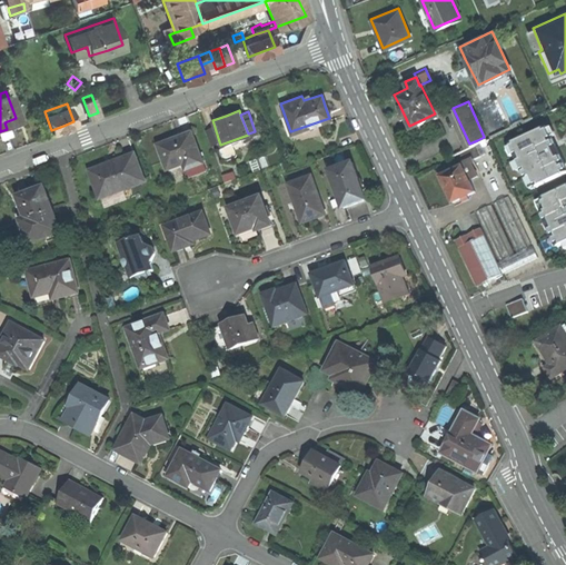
[(209,141),(218,138),(214,124),(204,127),(209,141)]
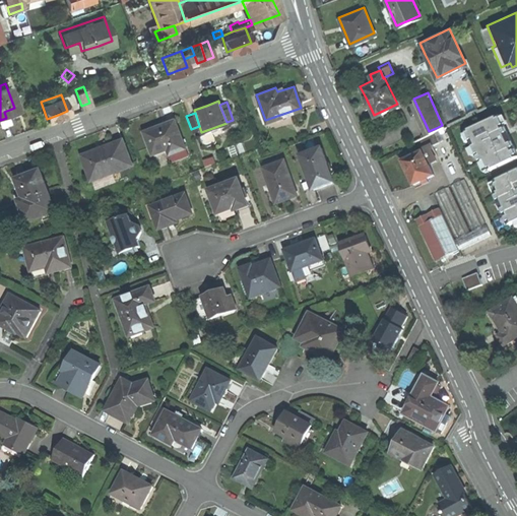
[(464,128),(478,159),(483,157),(488,168),(516,154),(504,127),(498,113),(464,128)]
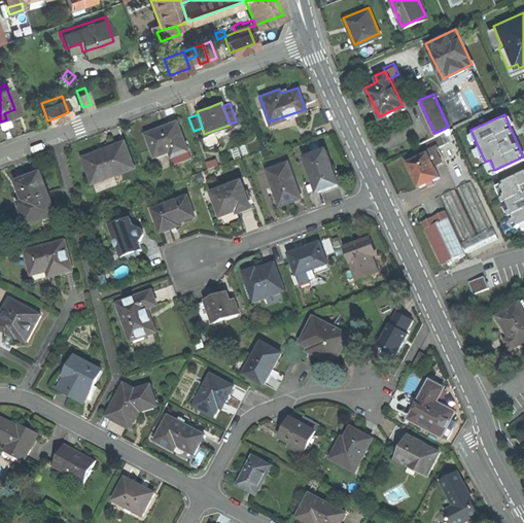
[(159,126),(144,131),(153,153),(169,148),(170,153),(186,147),(176,119),(159,126)]
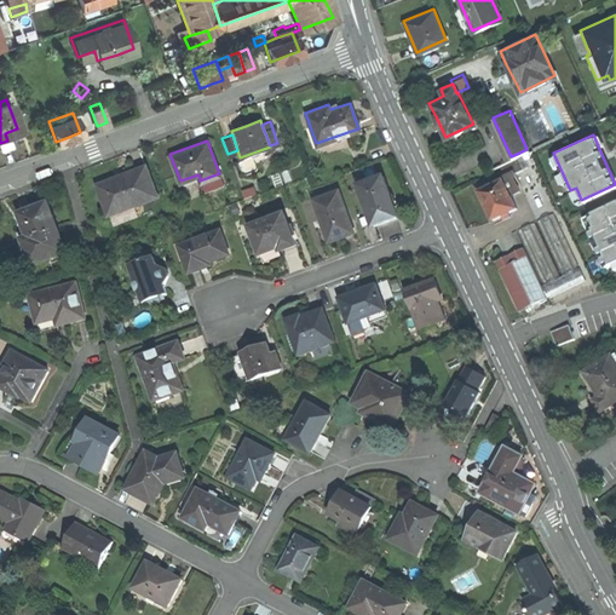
[(494,164),(500,176),(510,171),(525,164),(519,153),(511,156),(494,164)]
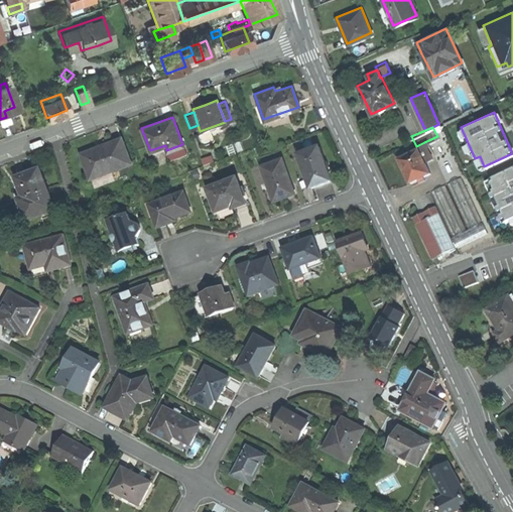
[(80,151),(89,175),(129,160),(120,136),(99,144),(80,151)]
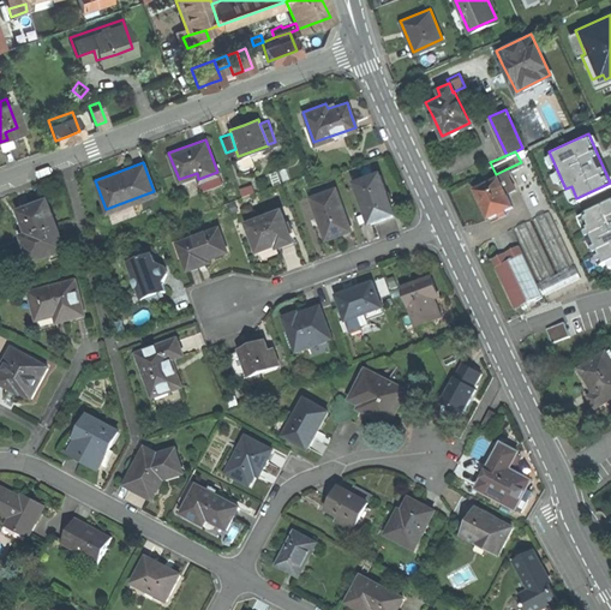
[(496,175),(473,186),(479,199),(486,214),(510,203),(503,190),(513,185),(505,169),(496,174),(496,175)]
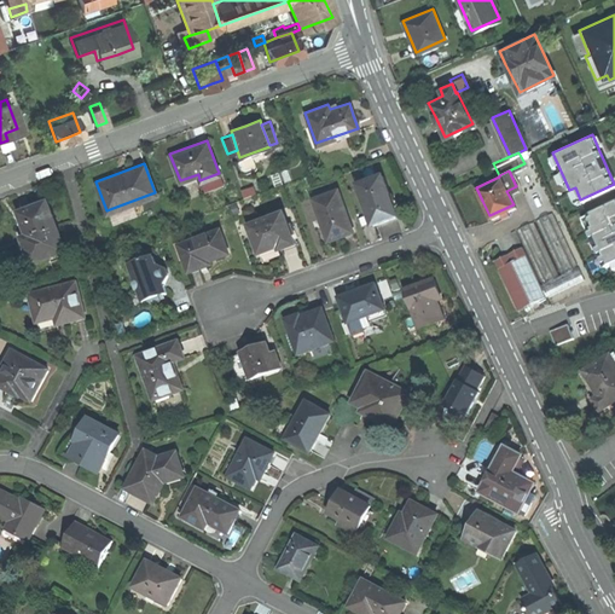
[(381,173),(357,181),(371,221),(383,216),(395,213),(381,173)]
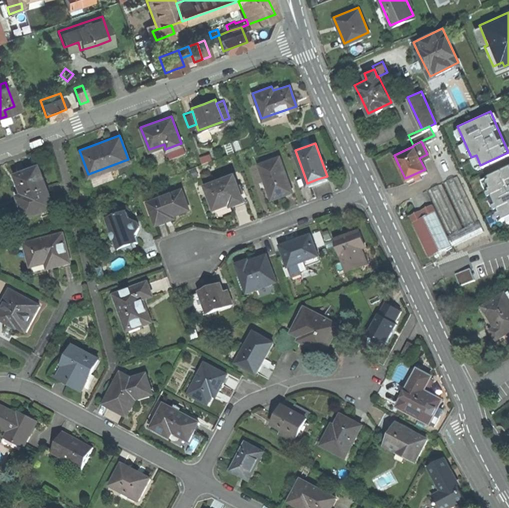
[(198,156),(200,161),(209,157),(207,152),(198,156)]
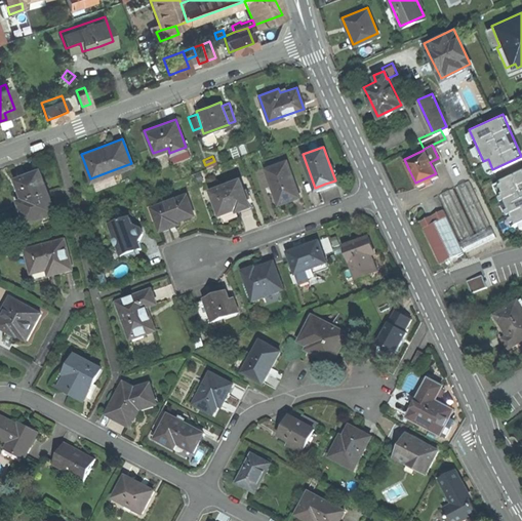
[(277,202),(288,197),(298,194),(285,159),(264,166),(277,202)]
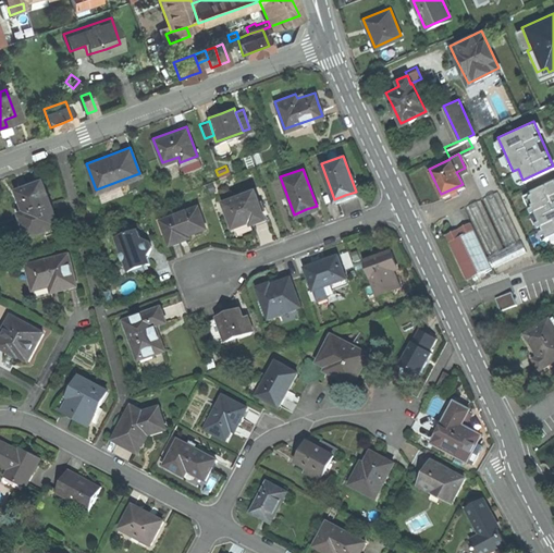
[(553,177),(528,191),(533,201),(528,204),(544,237),(553,232),(553,177)]
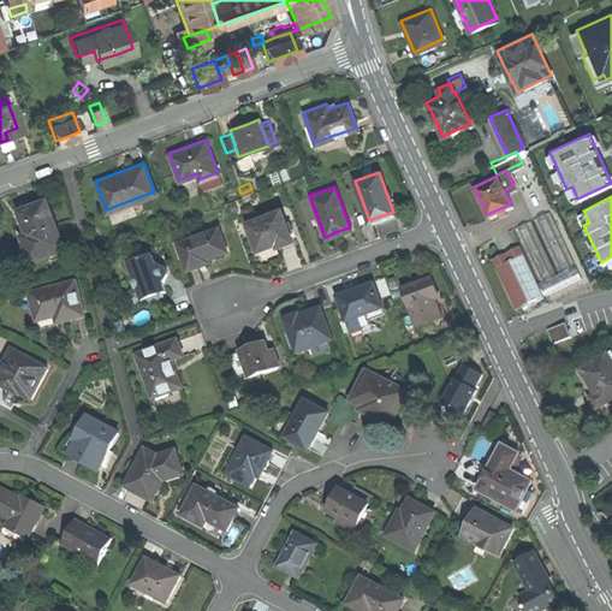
[(18,208),(28,232),(54,223),(45,199),(31,205),(18,208)]
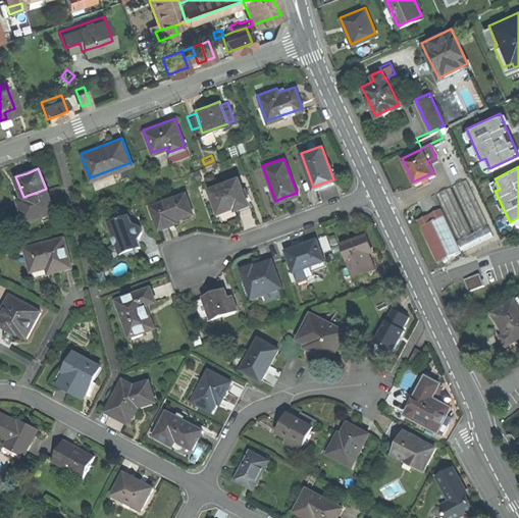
[(432,191),(462,250),(491,236),(462,176),(432,191)]
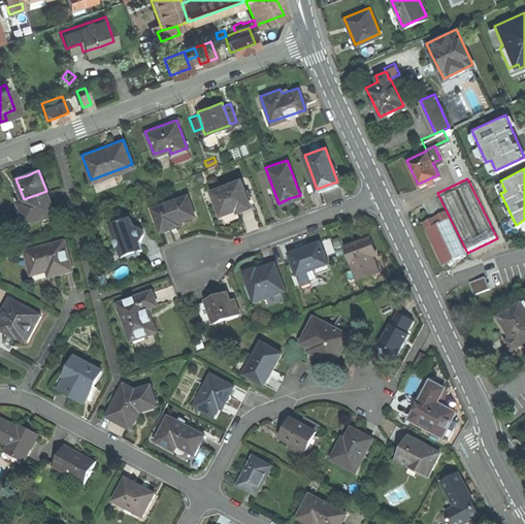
[(240,179),(211,190),(221,214),(230,209),(236,207),(237,209),(250,205),(240,179)]
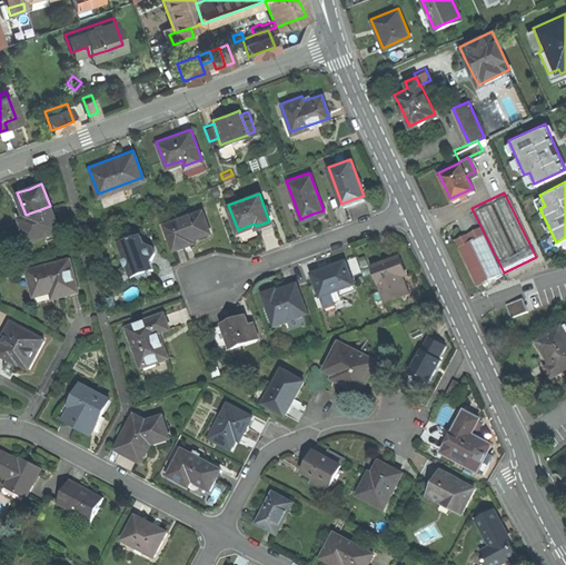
[(26,215),(21,217),(23,222),(25,227),(29,238),(58,227),(50,206),(26,215)]
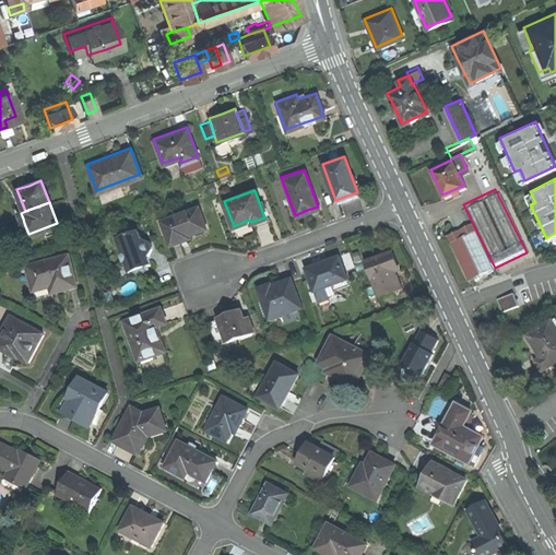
[(197,205),(160,219),(168,243),(179,239),(178,236),(191,231),(204,226),(197,205)]
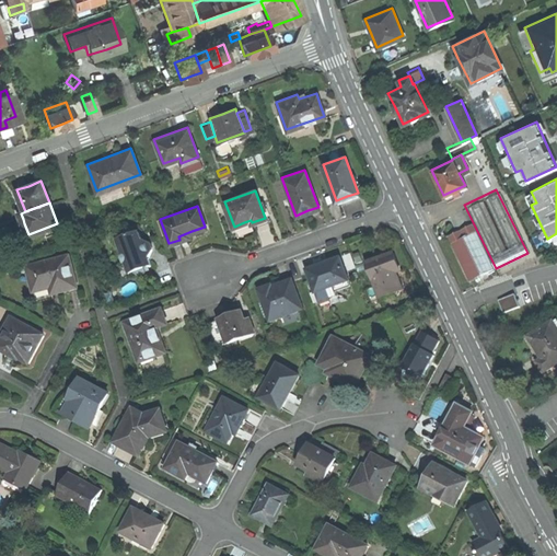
[(466,278),(492,266),(471,221),(445,232),(466,278)]
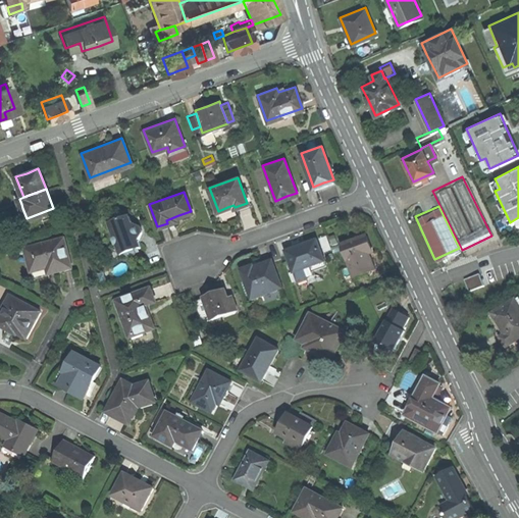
[(14,222),(27,218),(22,208),(10,212),(14,222)]
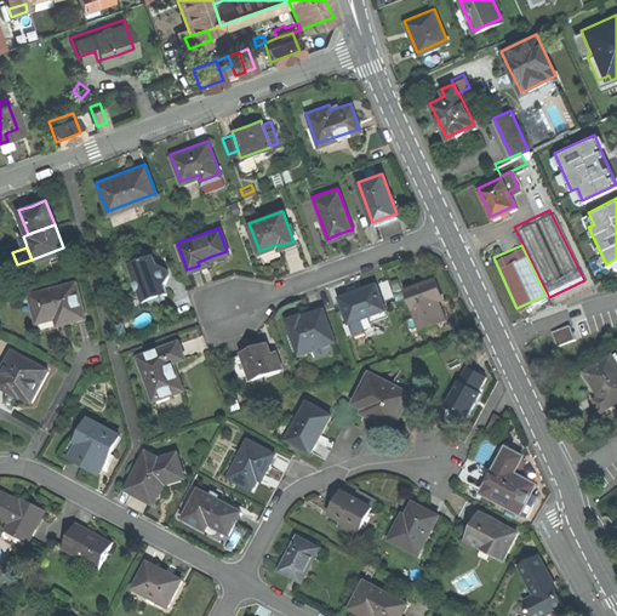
[(140,257),(132,254),(129,261),(133,275),(131,280),(133,286),(138,289),(142,298),(146,297),(147,298),(149,301),(152,301),(154,301),(156,300),(160,298),(158,292),(165,290),(161,283),(166,272),(164,266),(154,261),(150,252),(140,257)]
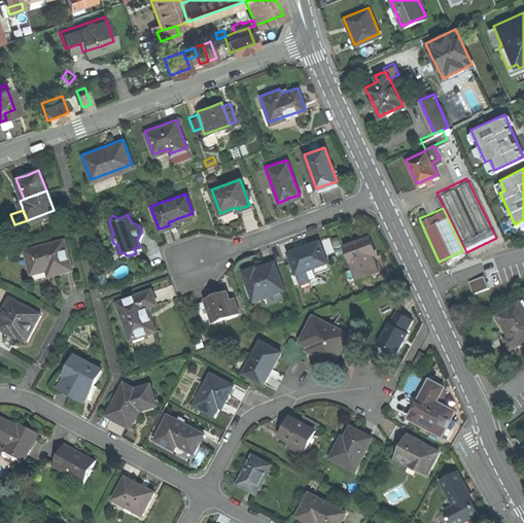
[(326,235),(320,238),(325,250),(332,248),(326,235)]
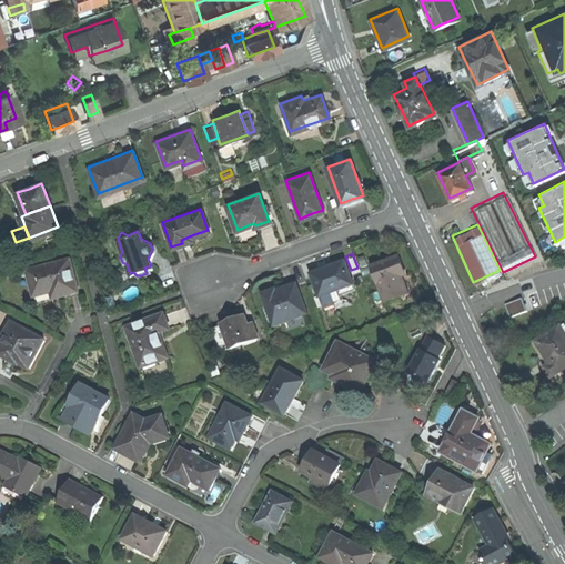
[(381,259),(371,263),(383,298),(405,289),(399,272),(402,270),(396,253),(381,259)]
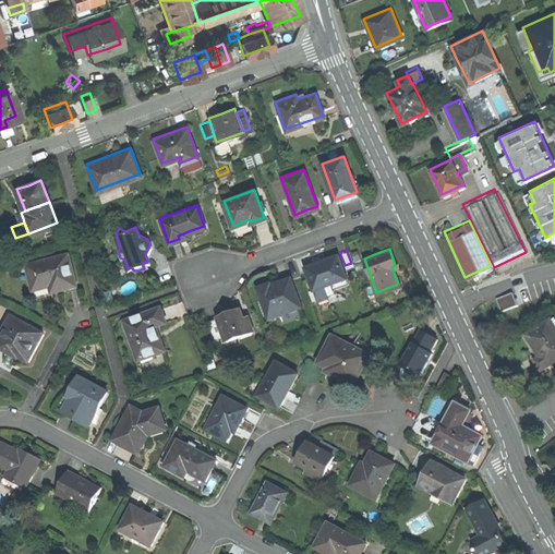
[(67,251),(25,262),(32,287),(55,281),(57,287),(67,285),(75,282),(67,251)]
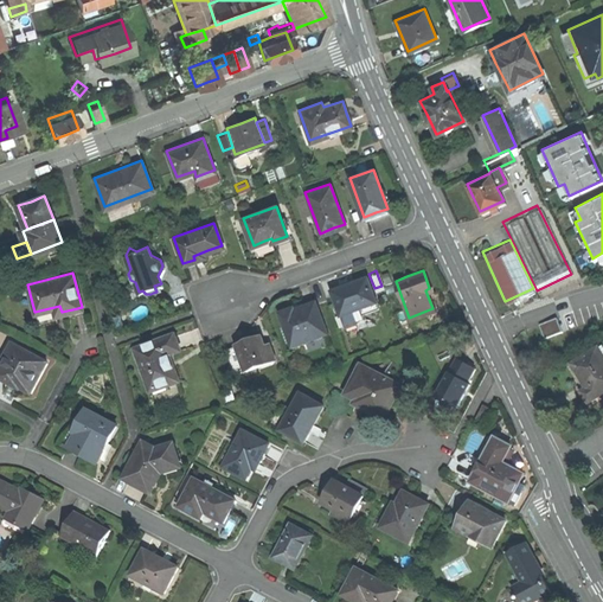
[(340,318),(360,311),(371,307),(376,302),(366,275),(346,281),(329,287),(340,318)]
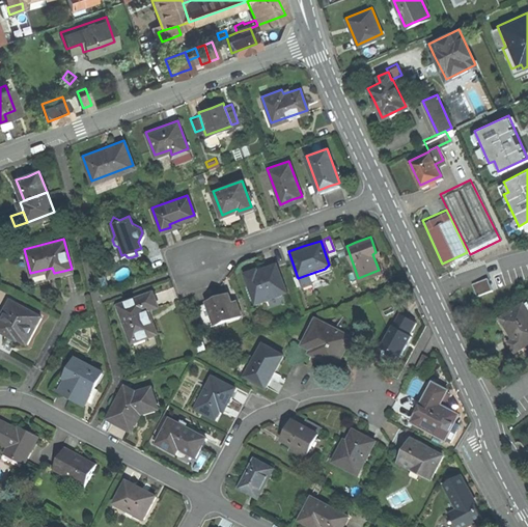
[(255,267),(244,271),(254,300),(284,288),(275,262),(262,267),(255,269),(255,267)]
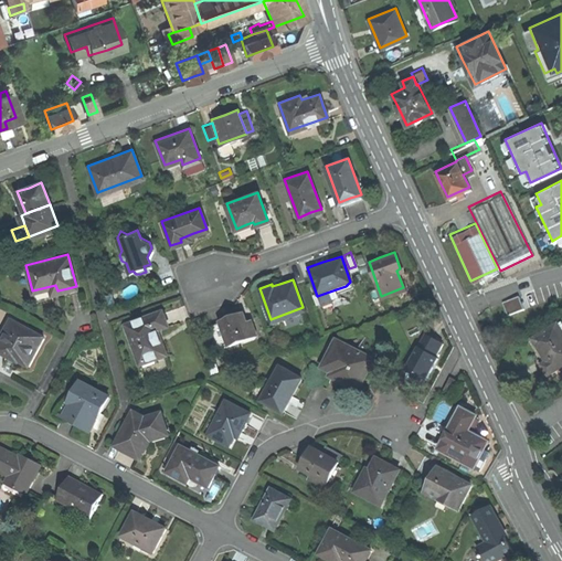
[(338,295),(336,289),(317,296),(319,302),(338,295)]
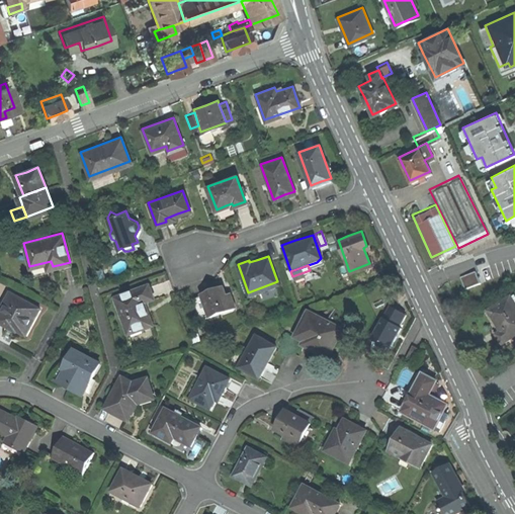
[(474,268),(458,274),(462,285),(478,279),(474,268)]
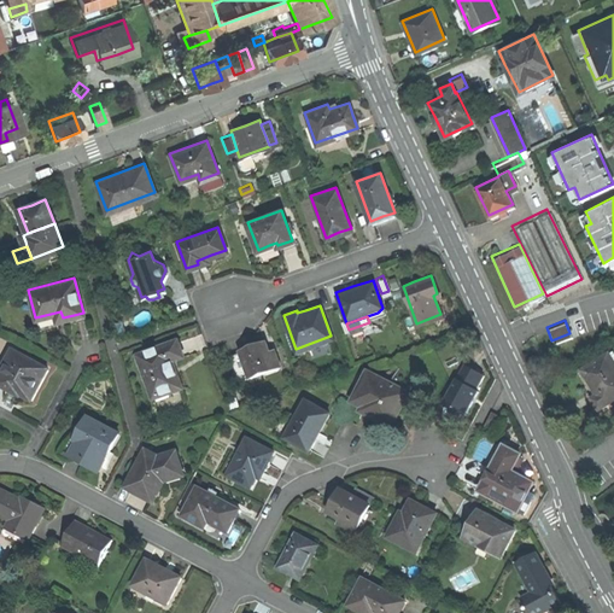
[(152,346),(135,352),(151,395),(180,385),(170,357),(181,354),(176,338),(152,346)]
